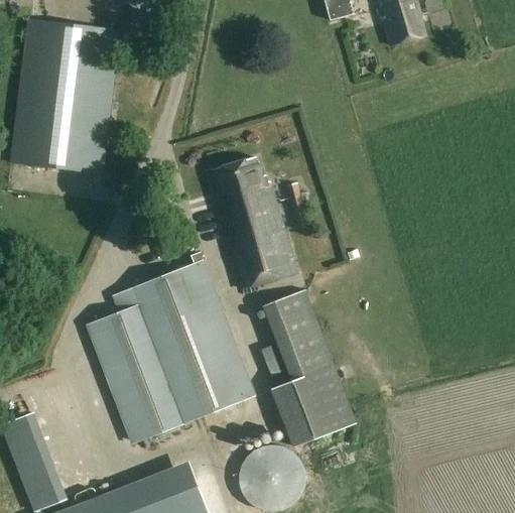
[(424,34),(419,12),(416,0),(381,0),(382,4),(377,5),(380,19),(383,20),(389,43),(424,34)]
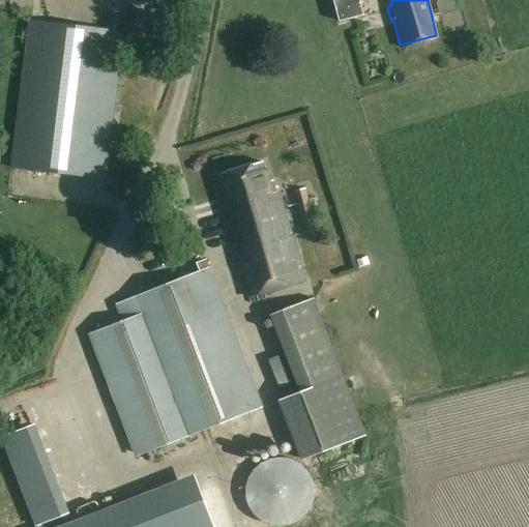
[(11,167),(104,177),(120,30),(28,20),(11,167)]
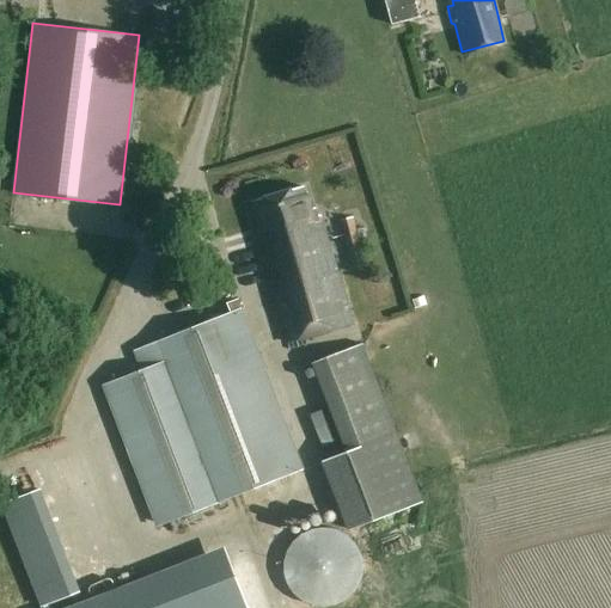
[(312,221),(301,184),(249,200),(251,208),(246,210),(261,264),(268,262),(273,281),(267,282),(282,339),(349,321),(321,219),(312,221)]
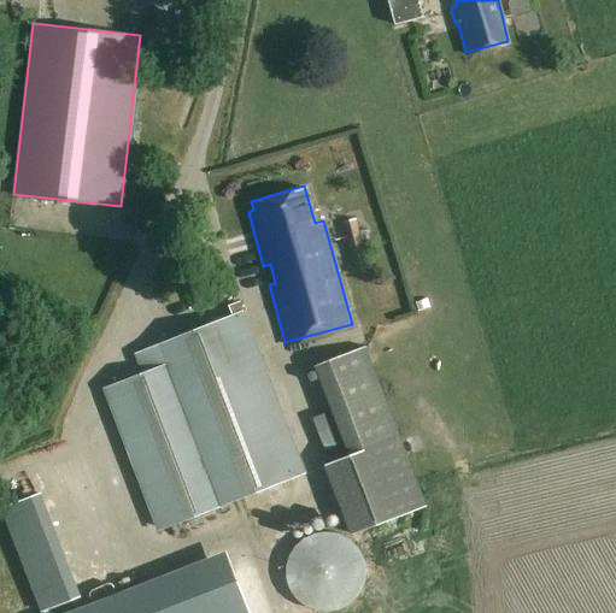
[(369,265),(365,253),(361,231),(357,233),(353,217),(342,220),(355,269),(369,265)]
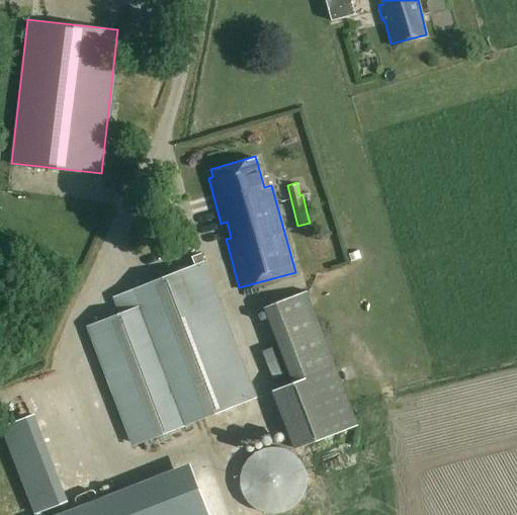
[(135,442),(255,397),(202,261),(112,295),(119,313),(89,324),(135,442)]
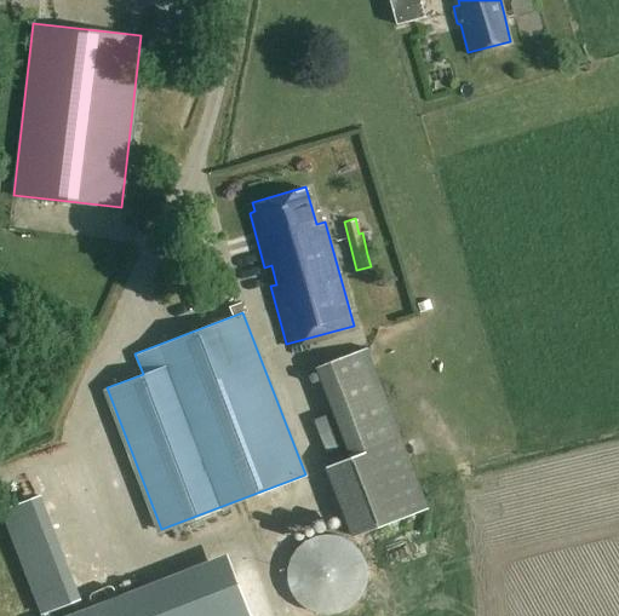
[(326,465),(353,534),(427,505),(364,346),(315,366),(333,410),(350,455),(331,462),(326,465)]
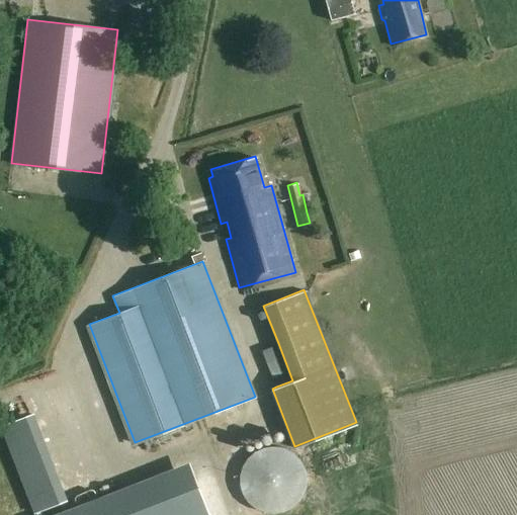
[(292,380),(278,343),(261,349),(276,387),(292,380)]
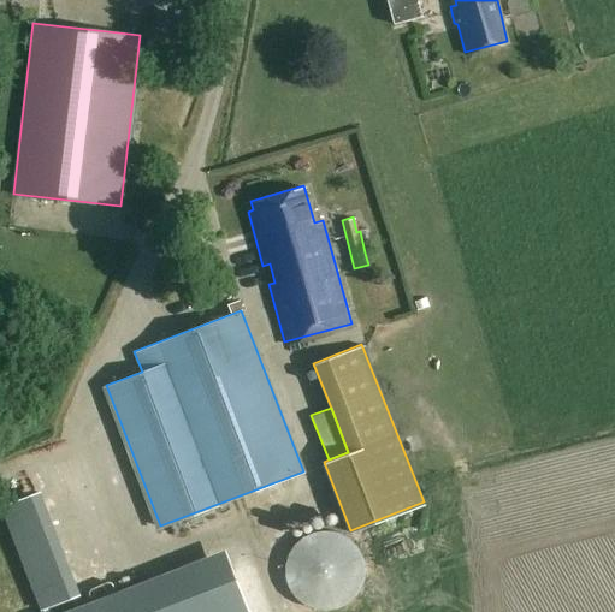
[(309,606),(325,610),(341,606),(353,598),(362,584),(365,569),(361,554),(353,541),(339,533),(324,529),(309,533),(296,541),(288,554),(284,570),(288,586),(296,598),(309,606)]
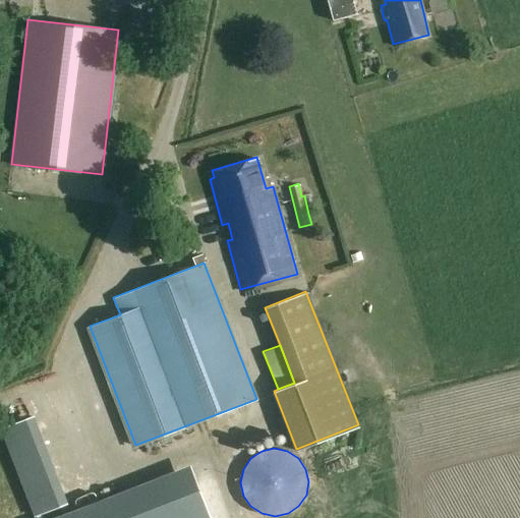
[(210,517),(195,479),(96,517),(210,517)]
